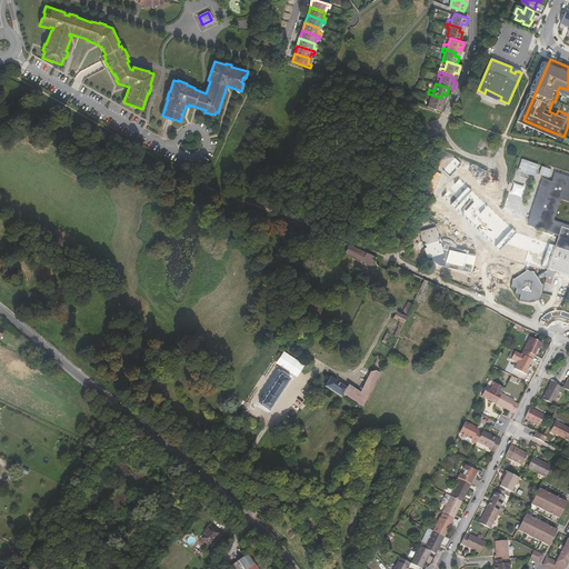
[(486,89),(485,93),(483,95),(499,101),(500,100),(501,97),(486,89)]
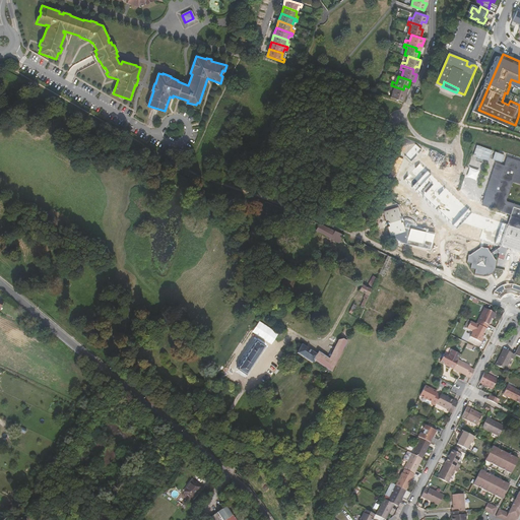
[(402,92),(403,89),(391,85),(390,89),(393,90),(391,98),(403,102),(406,94),(402,92)]
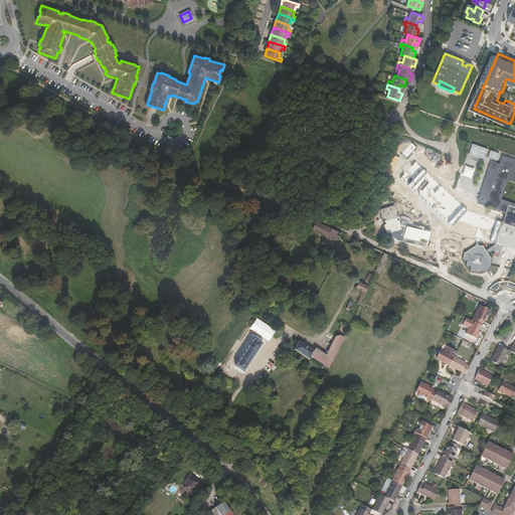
[(417,149),(411,143),(401,154),(407,160),(417,149)]
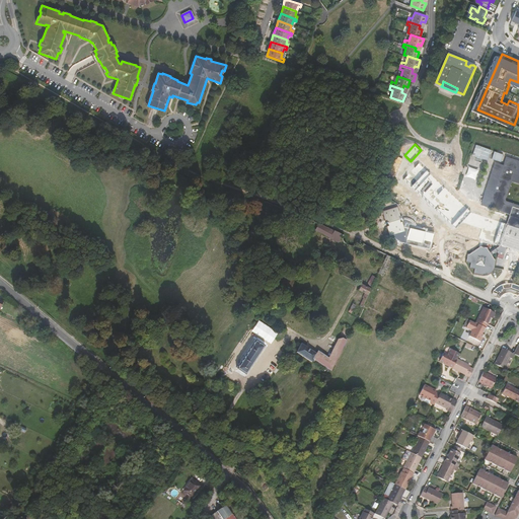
[(493,254),(498,252),(499,253),(505,254),(507,247),(518,250),(518,159),(507,156),(504,165),(496,162),(492,175),(484,200),(482,203),(482,205),(510,215),(507,224),(502,222),(495,243),(500,244),(499,246),(488,249),(493,254)]
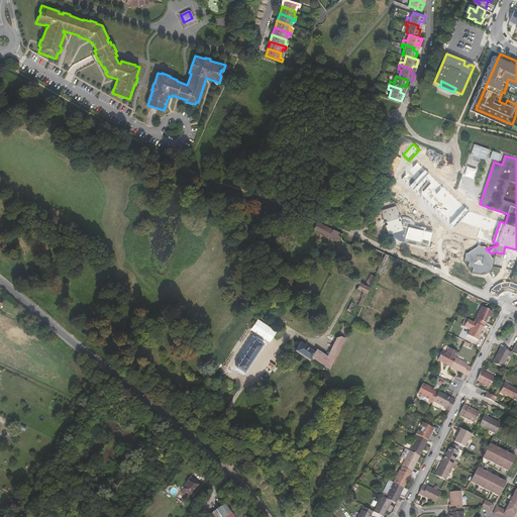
[(470,211),(417,164),(402,179),(454,227),(470,211)]
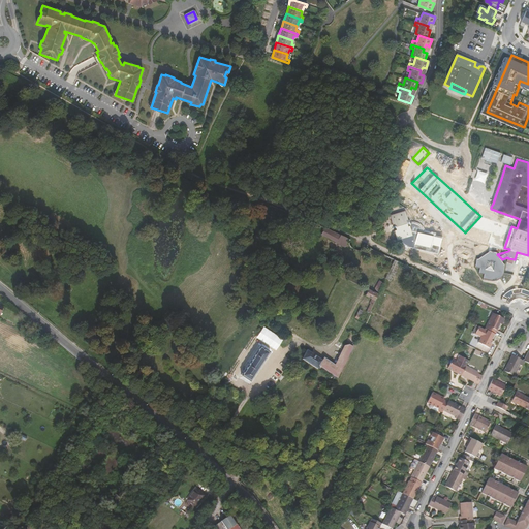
[(470,200),(490,207),(493,196),(473,190),(470,200)]
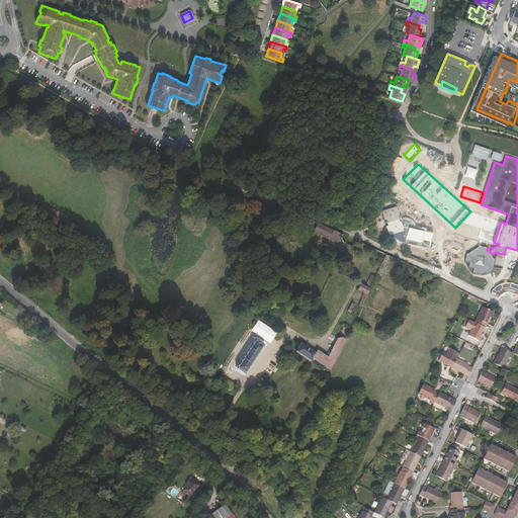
[(404,227),(404,221),(401,222),(399,216),(401,216),(401,214),(398,205),(382,209),(385,220),(387,219),(389,221),(387,221),(387,223),(389,223),(390,225),(386,226),(390,235),(392,234),(405,230),(404,227)]
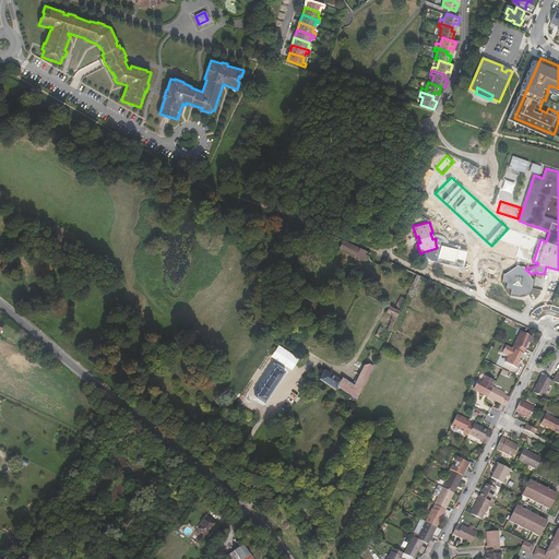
[(442,244),(449,245),(448,241),(445,239),(442,237),(440,236),(438,236),(436,236),(437,238),(436,238),(436,245),(442,246),(442,244)]
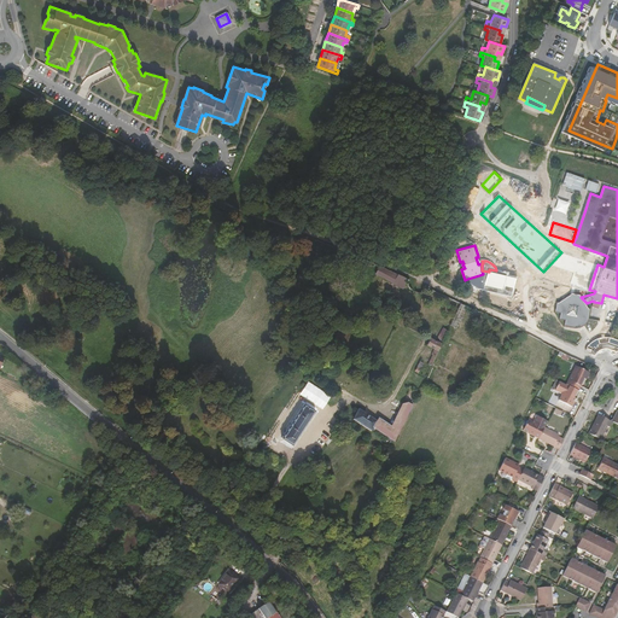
[(408,279),(380,266),(375,274),(403,287),(408,279)]
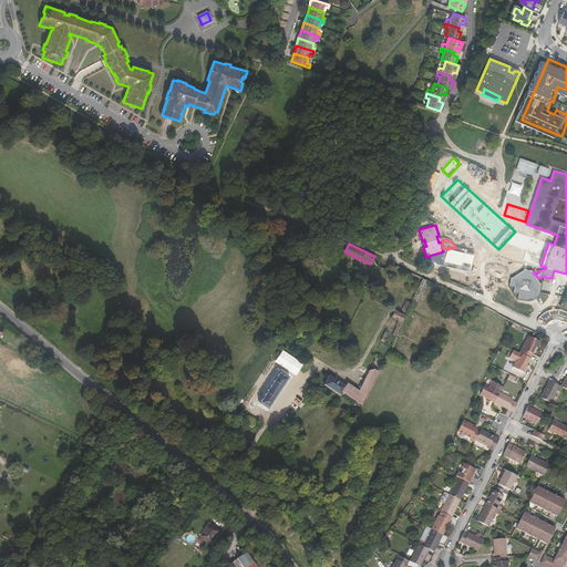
[(444,266),(452,268),(453,268),(456,269),(456,267),(462,269),(461,270),(465,271),(471,272),(475,255),(473,255),(466,253),(466,250),(461,249),(455,248),(449,247),(449,249),(444,266)]
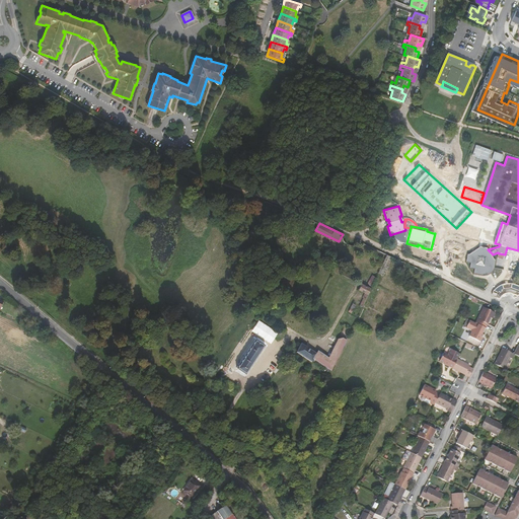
[(488,249),(488,247),(479,245),(479,247),(470,254),(468,253),(467,262),(471,263),(470,268),(475,269),(474,274),(483,275),(486,275),(489,274),(491,273),(493,272),(494,270),(495,268),(496,260),(495,258),(493,254),(488,249)]
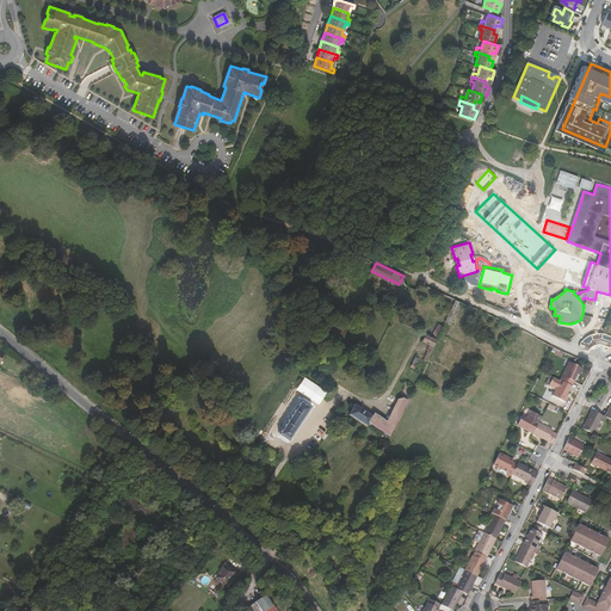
[(424,359),(427,362),(444,327),(439,325),(433,334),(436,335),(434,338),(426,334),(423,341),(431,345),(427,351),(429,351),(424,359)]
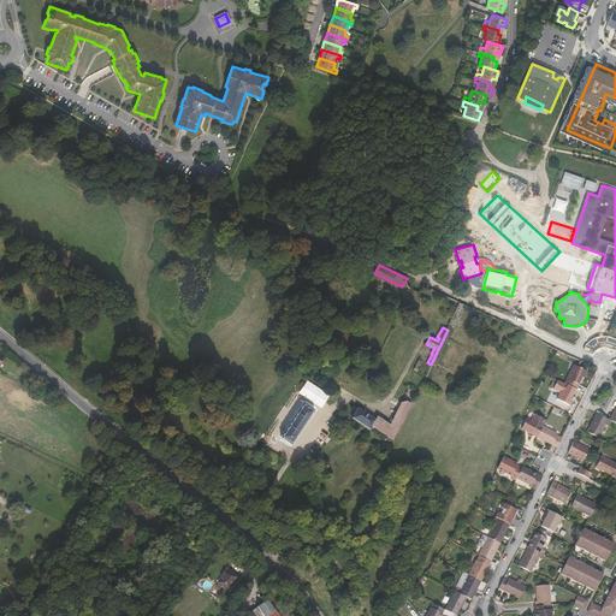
[(564,384),(575,389),(581,377),(584,378),(587,372),(573,365),(564,384)]
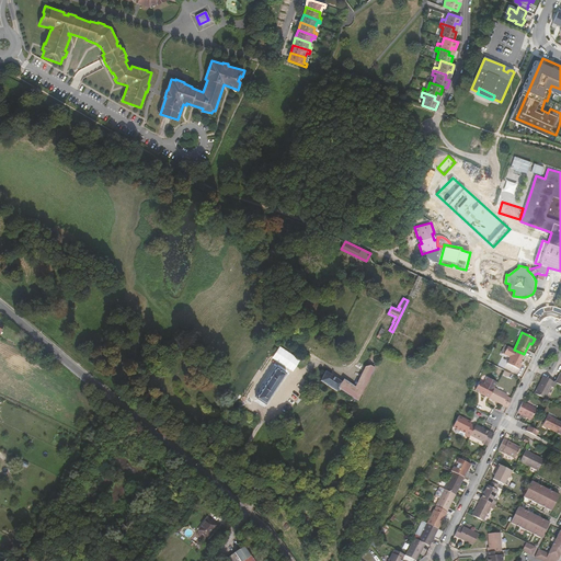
[(506,364),(518,369),(526,355),(524,354),(514,350),(507,346),(503,354),(510,357),(506,364)]
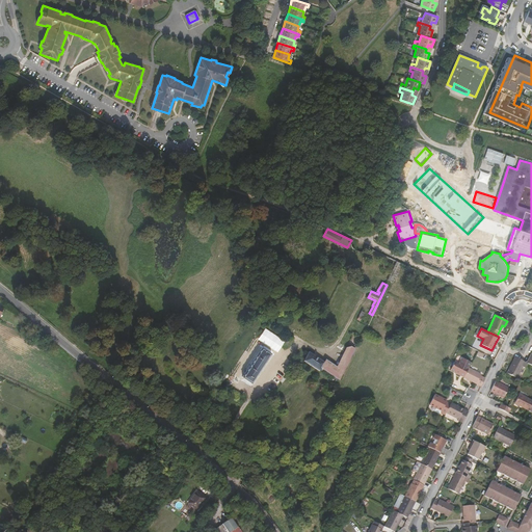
[(262,347),(242,376),(253,383),(271,353),(262,347)]
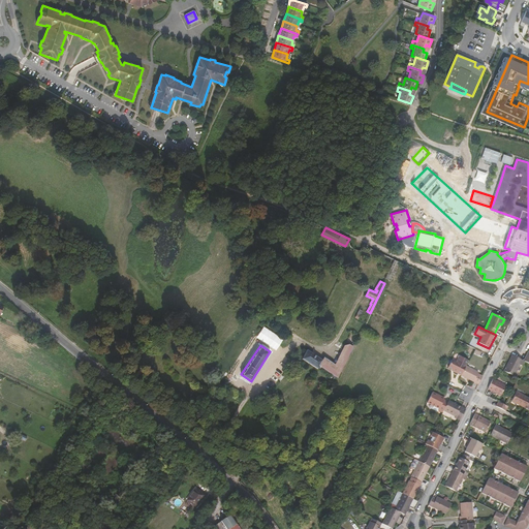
[(303,359),(318,369),(320,366),(332,374),(328,380),(330,380),(331,381),(333,381),(336,380),(337,379),(353,346),(351,345),(344,346),(335,365),(324,358),(322,361),(307,350),(303,359)]
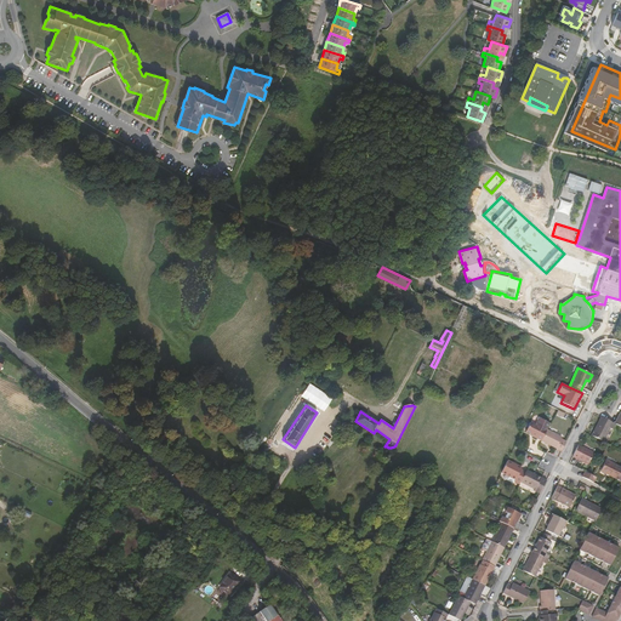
[(614,423),(600,417),(591,436),(603,442),(609,429),(613,431),(615,425),(614,423)]
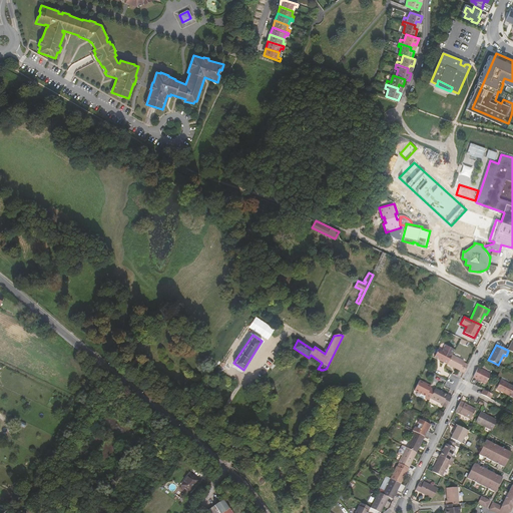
[(439,360),(446,364),(451,355),(454,350),(444,346),(442,351),(438,349),(434,357),(439,360)]
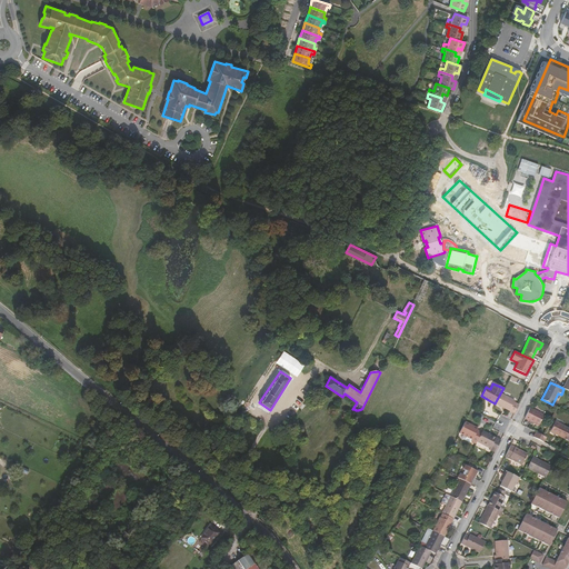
[(500,393),(495,403),(515,413),(518,406),(513,402),(515,400),(500,393)]
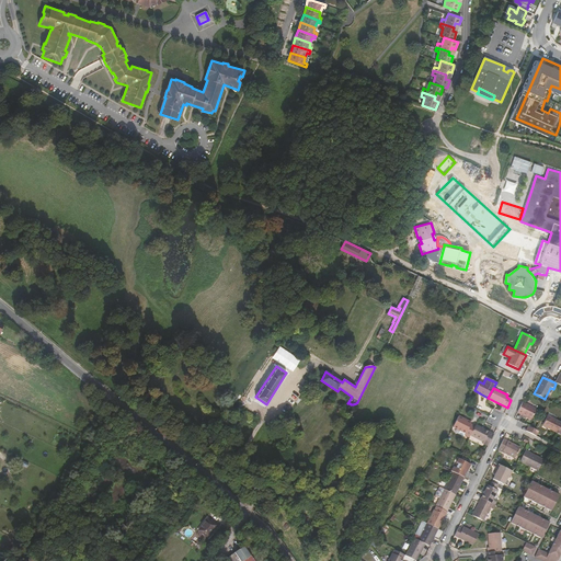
[(522,403),(516,413),(530,420),(536,410),(526,404),(525,405),(522,403)]
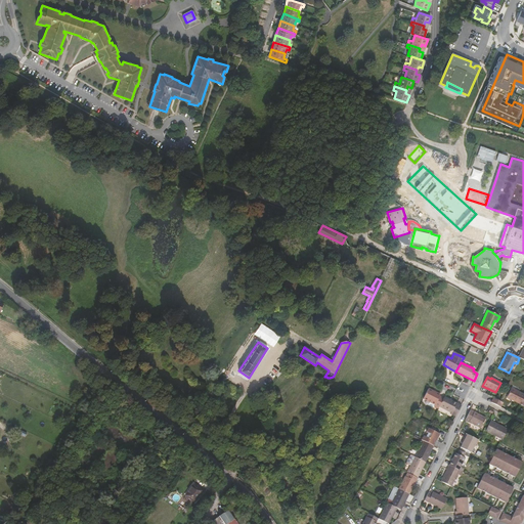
[(435,404),(434,406),(438,408),(439,406),(443,398),(439,396),(440,395),(428,389),(423,398),(430,402),(435,404)]
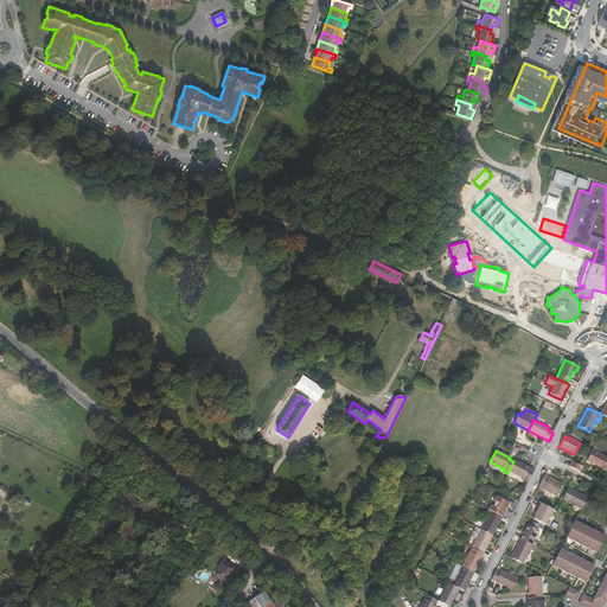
[(606,458),(592,451),(586,461),(602,470),(606,459),(606,458)]
